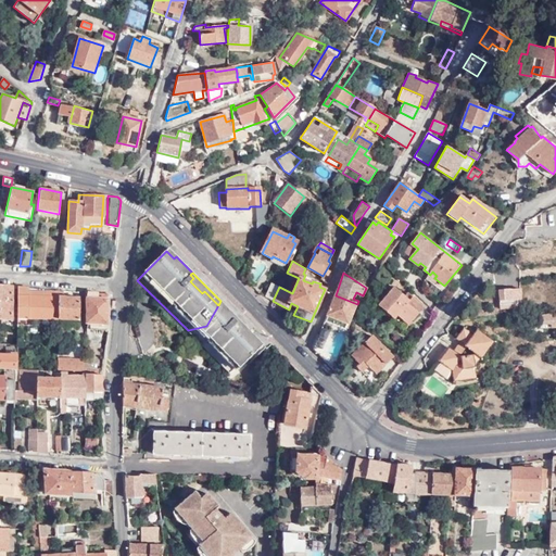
[(265,297),(273,301),(279,287),(270,282),(265,297)]
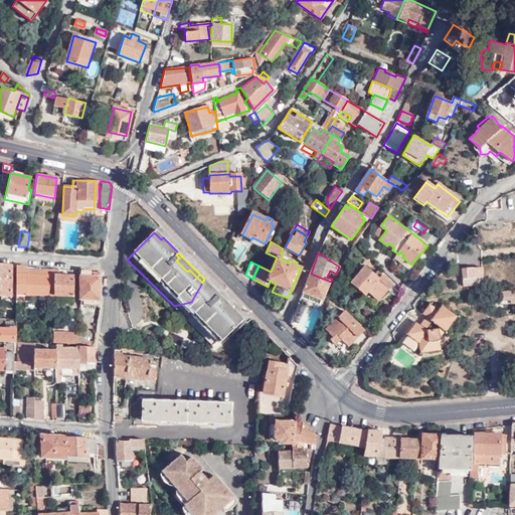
[(0,294),(11,295),(11,265),(0,264),(0,294)]
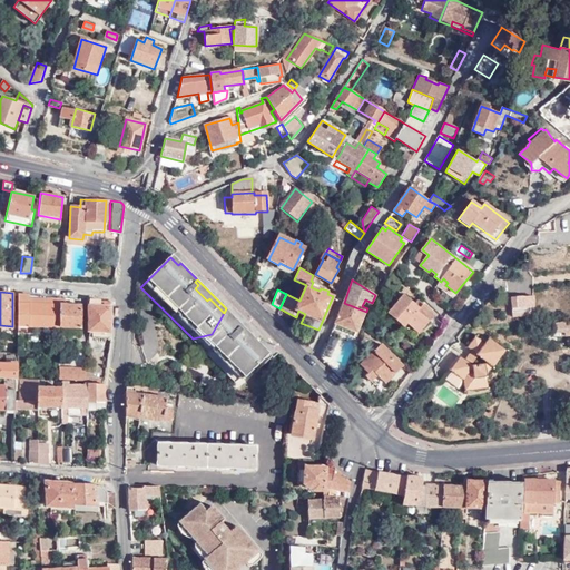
[(29,294),(19,293),(18,325),(59,327),(59,305),(29,303),(29,296),(29,294)]
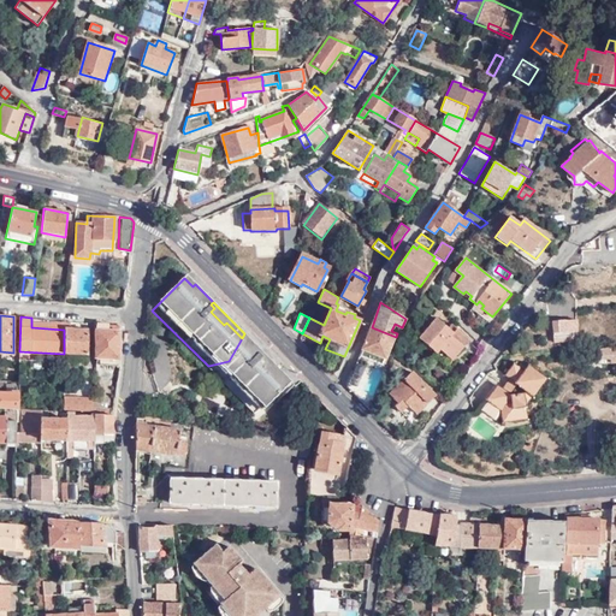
[(451,360),(469,339),(457,329),(454,332),(437,319),(420,338),(437,353),(440,349),(451,360)]
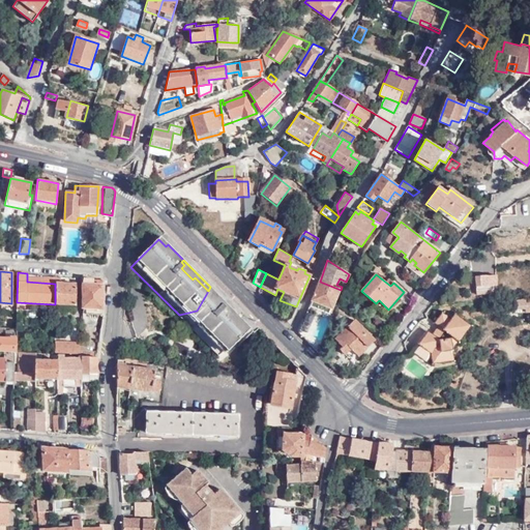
[(495,294),(493,275),(473,276),(474,295),(495,294)]
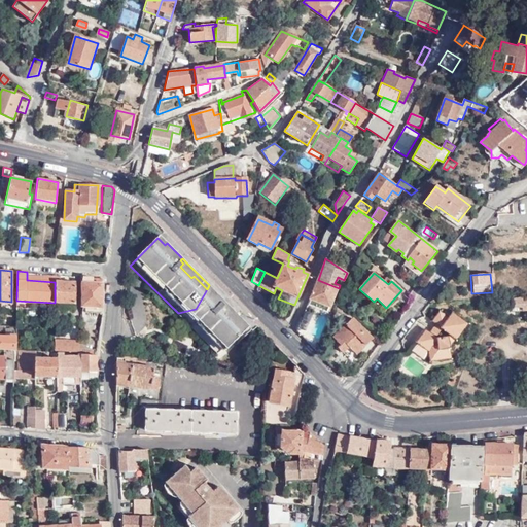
[(55,282),(55,303),(75,304),(76,282),(61,281),(60,275),(55,275),(55,282)]
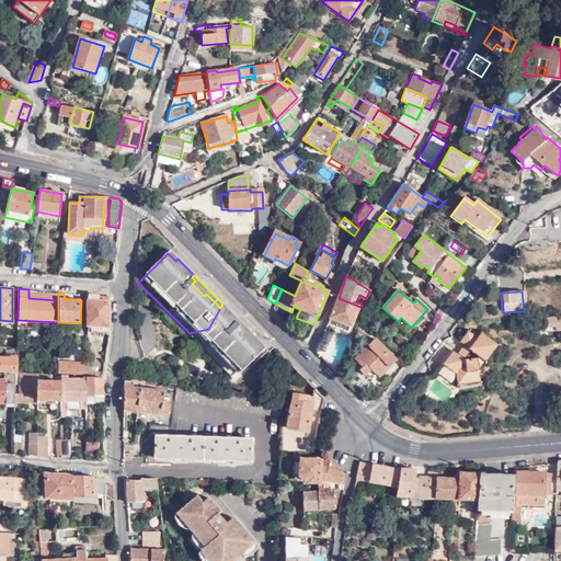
[(89,325),(106,327),(107,302),(100,302),(100,295),(89,295),(89,325)]
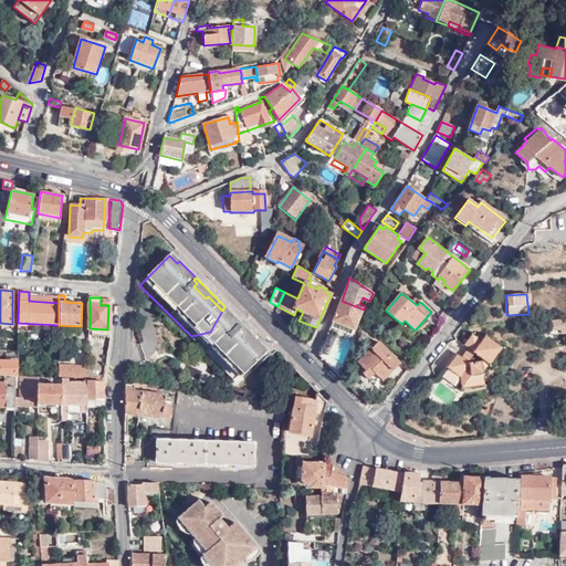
[(342,301),(331,326),(352,335),(355,328),(356,328),(364,310),(342,301)]
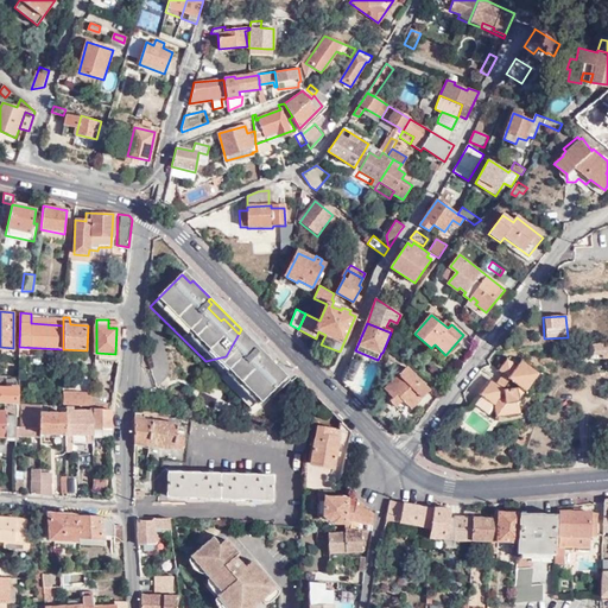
[(241,329),(239,334),(241,337),(240,340),(252,352),(255,348),(259,352),(261,349),(241,329)]
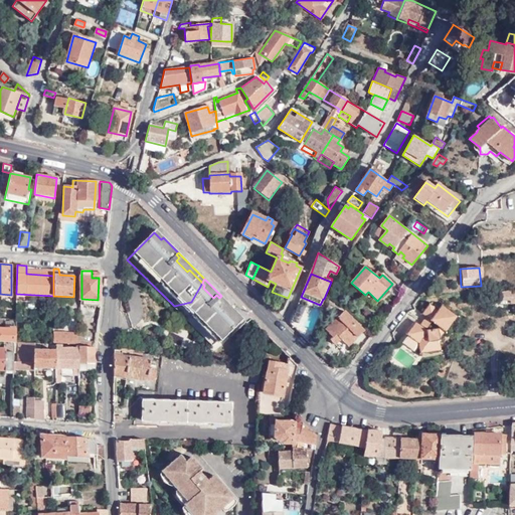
[(202,283),(191,302),(174,306),(213,346),(220,338),(222,340),(242,321),(235,314),(237,312),(221,296),(219,298),(216,295),(213,298),(203,288),(204,286),(202,283)]
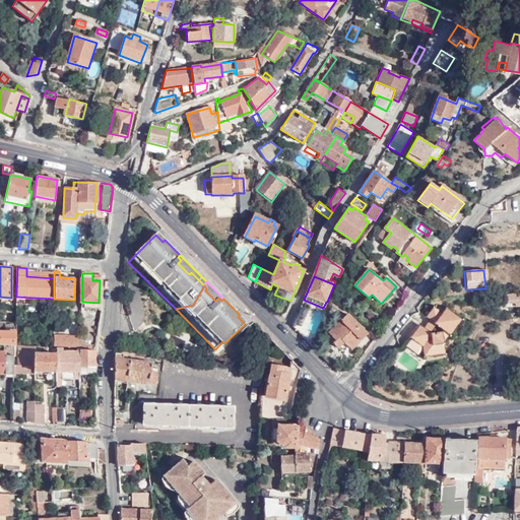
[(505,307),(519,305),(519,293),(504,294),(505,307)]
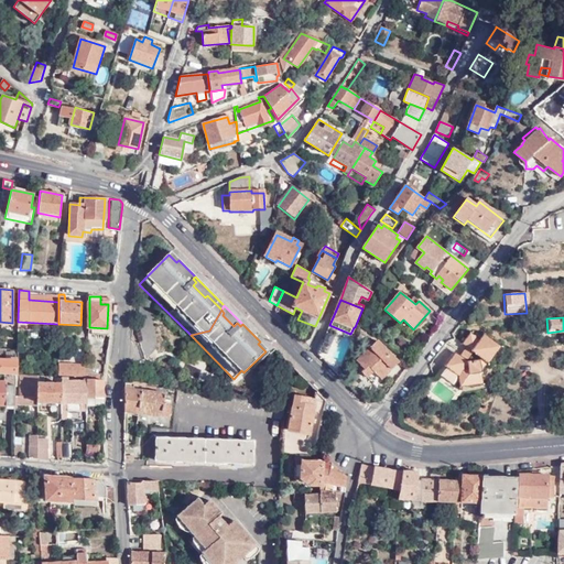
[(321,355),(338,373),(342,368),(333,358),(340,338),(326,333),(320,350),(321,355)]
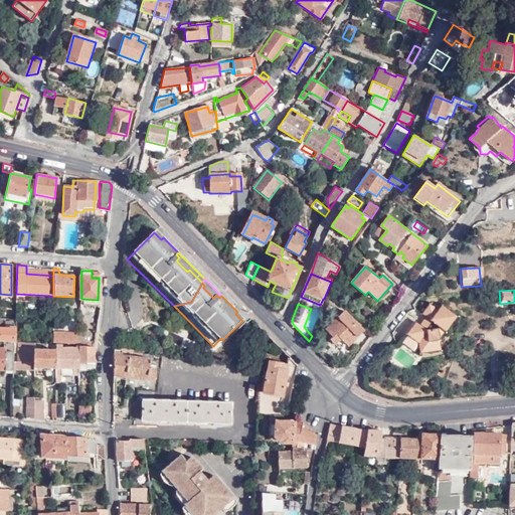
[(446,331),(456,317),(442,307),(439,312),(430,306),(423,314),(426,317),(420,326),(416,323),(407,334),(419,343),(420,352),(440,349),(438,329),(427,331),(426,330),(433,321),(446,331)]
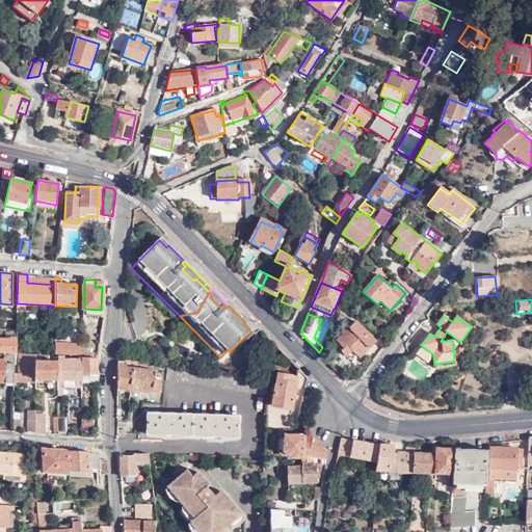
[(360,357),(375,342),(355,322),(337,341),(344,348),(341,351),(346,356),(352,350),(360,357)]
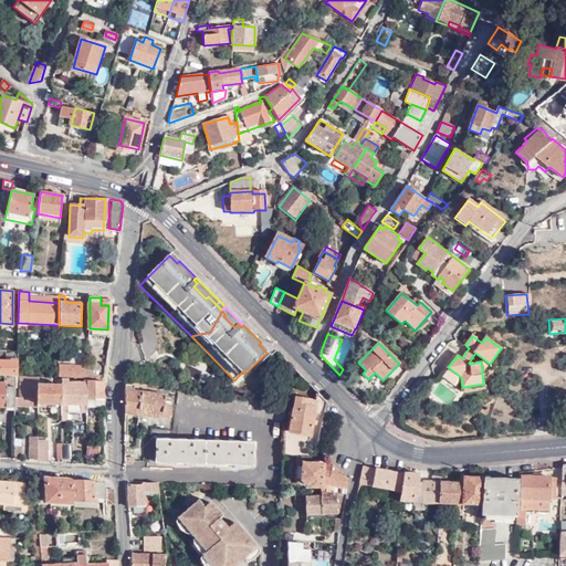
[(18,362),(0,360),(0,374),(3,374),(14,375),(18,375),(18,362)]
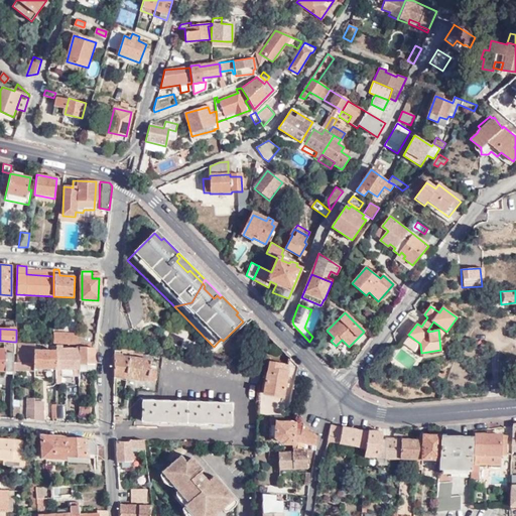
[(79,334),(53,332),(53,343),(78,345),(78,341),(79,334)]
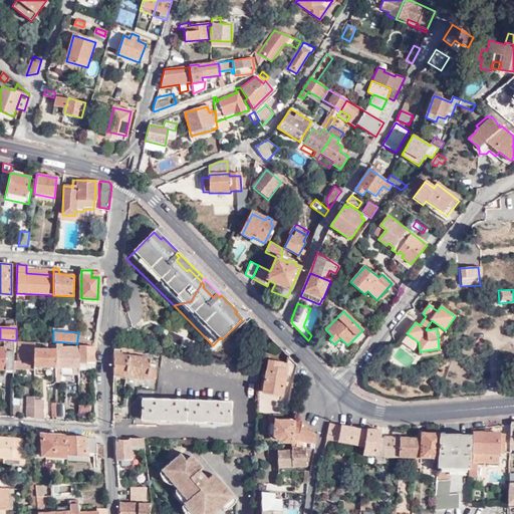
[(12,368),(13,340),(3,339),(2,347),(0,346),(0,369),(12,370),(12,368)]
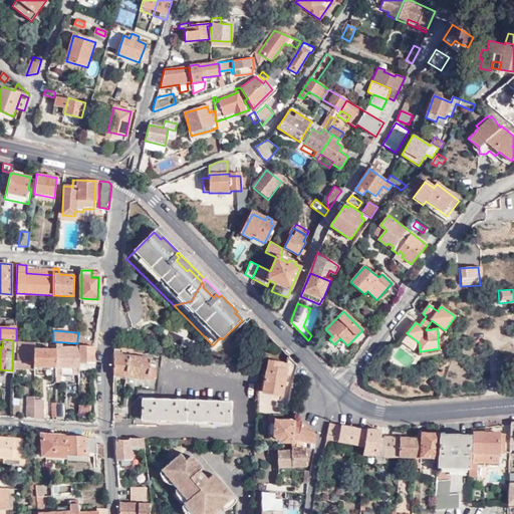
[(34,342),(16,340),(13,340),(12,368),(33,369),(33,366),(34,346),(34,342)]
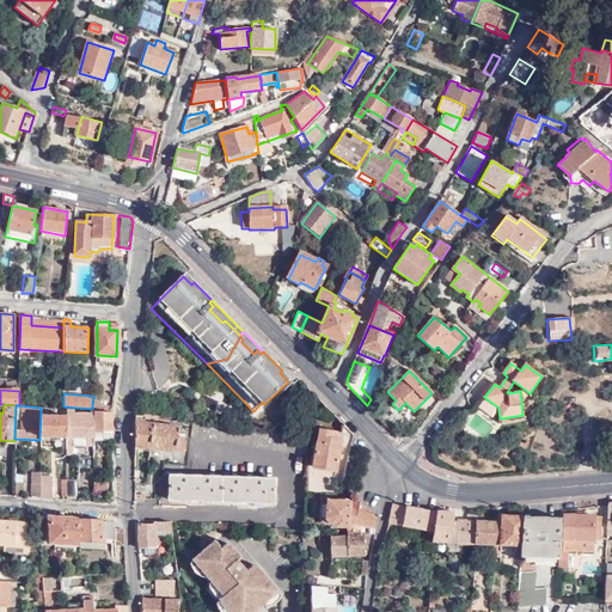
[(66,409),(66,415),(66,438),(66,454),(71,454),(72,445),(72,438),(85,438),(92,439),(92,432),(92,416),(73,415),(73,410),(66,409)]
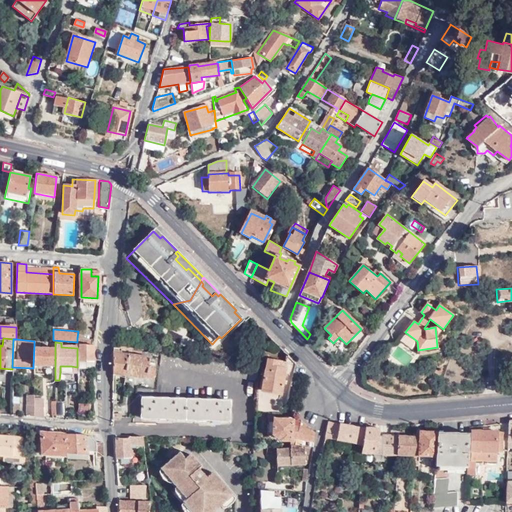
[(77,361),(93,362),(93,345),(89,345),(77,344),(77,348),(77,361)]
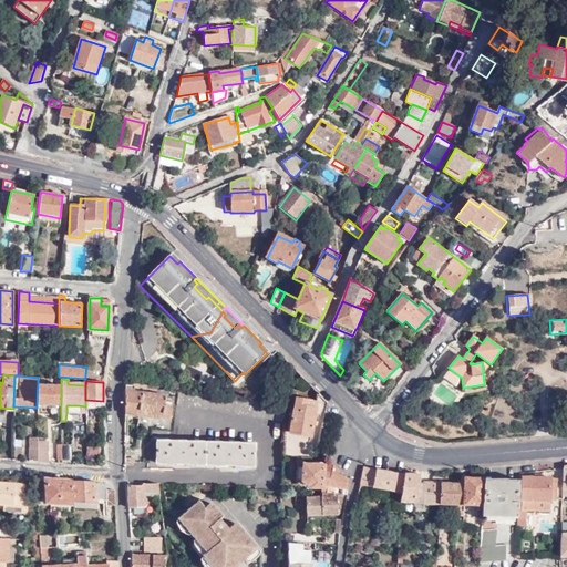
[(133,382),(123,381),(123,412),(137,414),(141,392),(132,391),(133,382)]
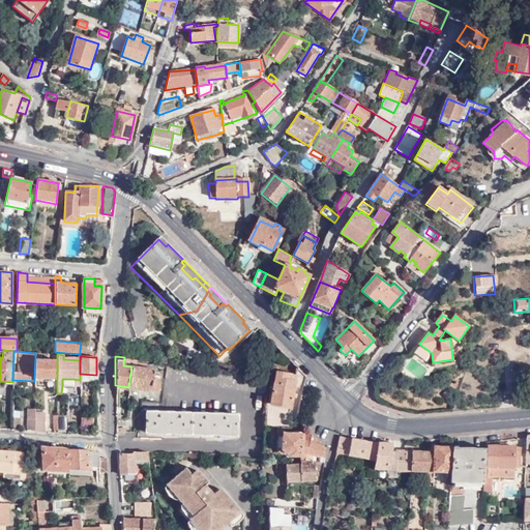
[(57,359),(35,357),(34,378),(57,379),(57,359)]
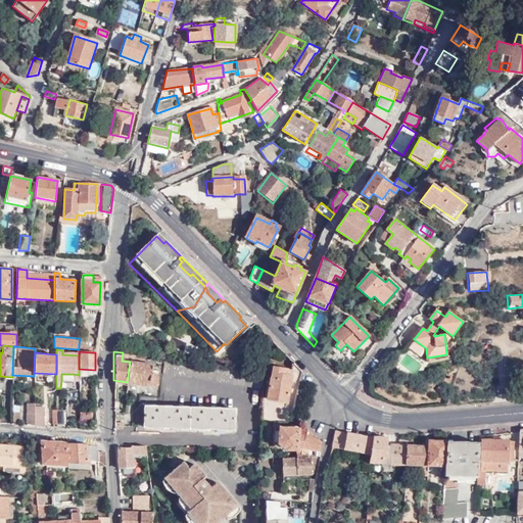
[(130,362),(127,382),(154,387),(158,372),(153,371),(153,366),(152,366),(152,361),(133,358),(133,362),(130,362)]
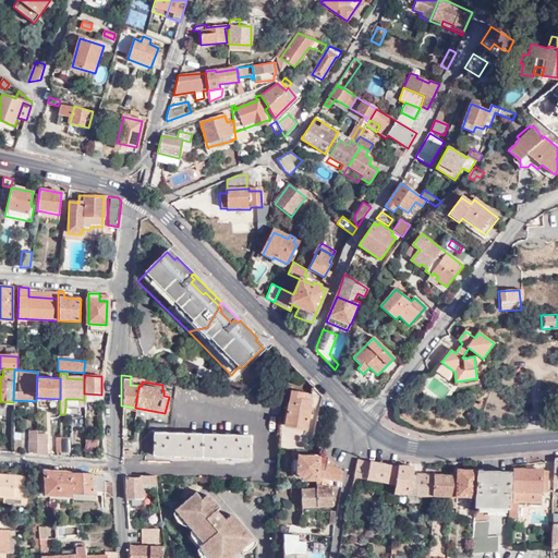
[(306,431),(314,398),(293,393),(284,425),(306,431)]
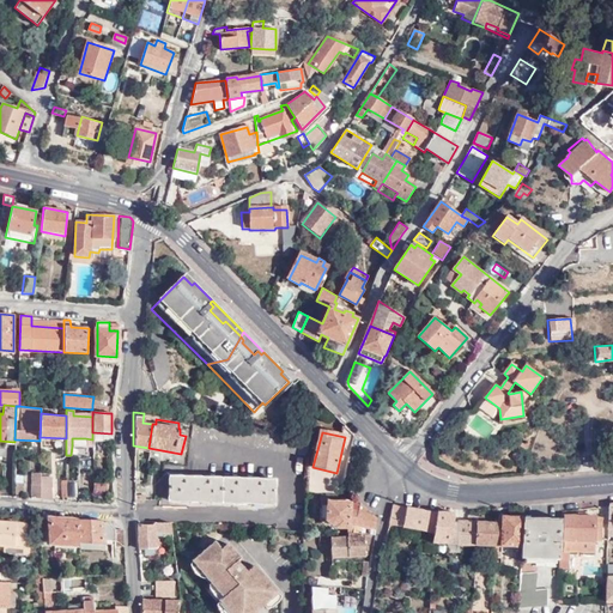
[(309,474),(309,491),(325,492),(326,474),(309,474)]
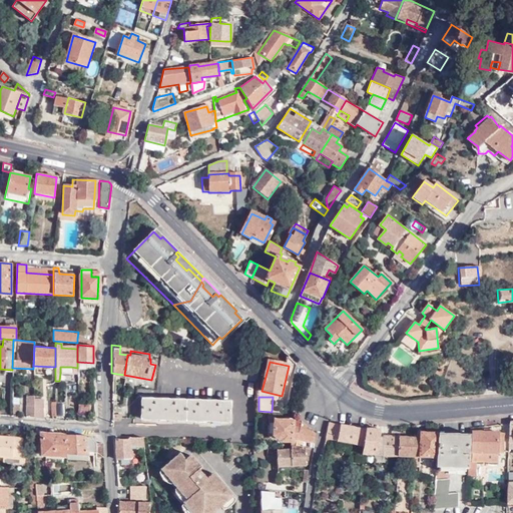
[(229,422),(230,402),(141,398),(140,419),(164,420),(206,421),(229,422)]
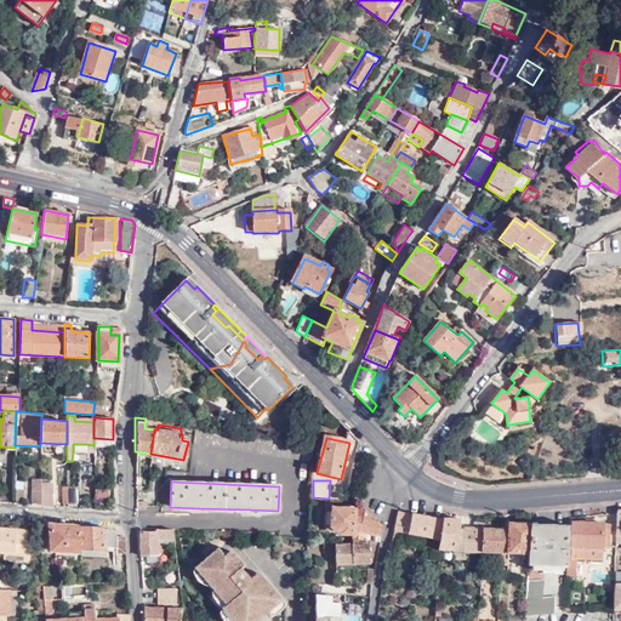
[(51,484),(39,483),(39,506),(51,506),(51,484)]
